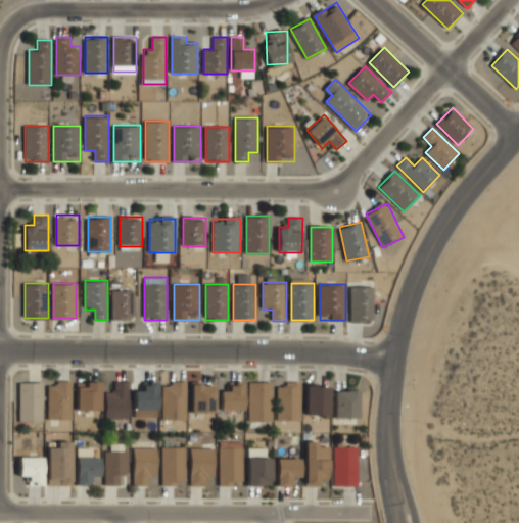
[(374,286),(351,286),(351,322),(374,322),(374,286)]
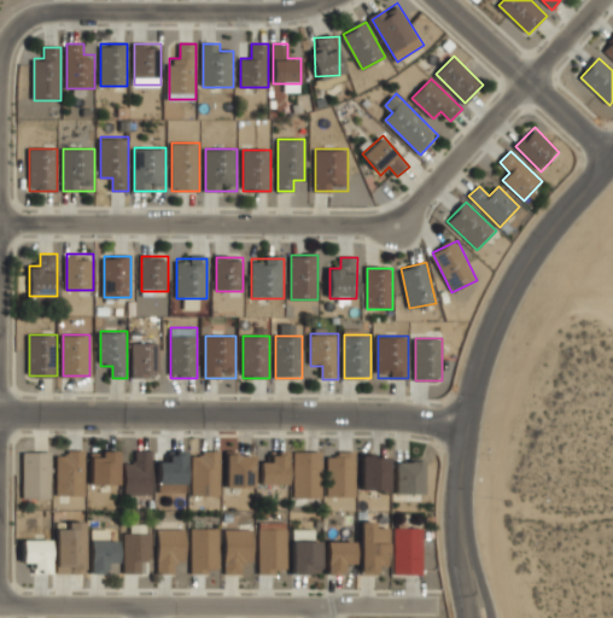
[(133,378),(159,378),(159,342),(133,342),(133,378)]
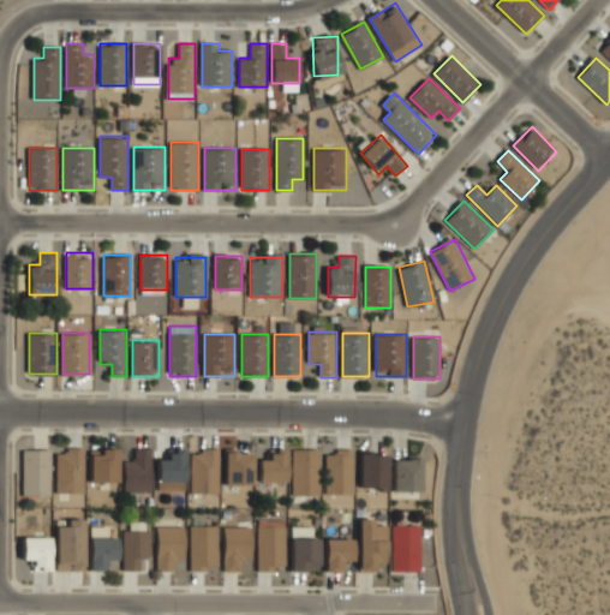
[(123,493),(151,493),(151,449),(136,449),(135,461),(124,460),(123,493)]
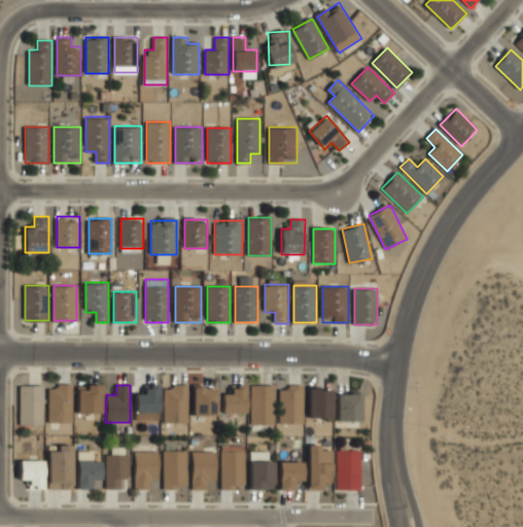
[(20,425),(43,425),(43,386),(20,386),(20,425)]
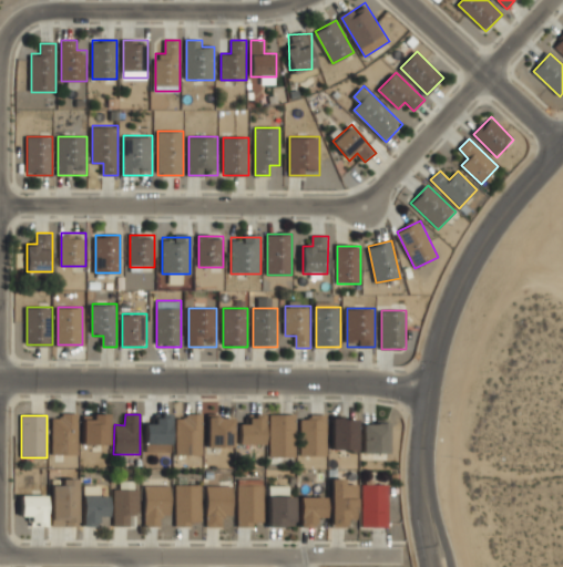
[(52,454),(79,454),(79,415),(52,415),(52,454)]
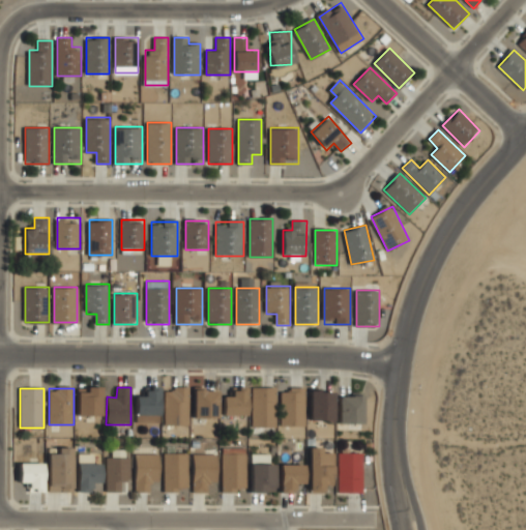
[(101,388),(78,388),(78,416),(101,416),(101,388)]
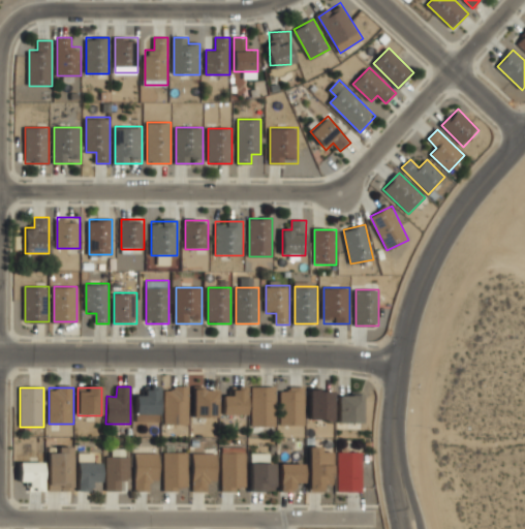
[(159,423),(159,387),(145,387),(145,395),(135,395),(135,423),(159,423)]
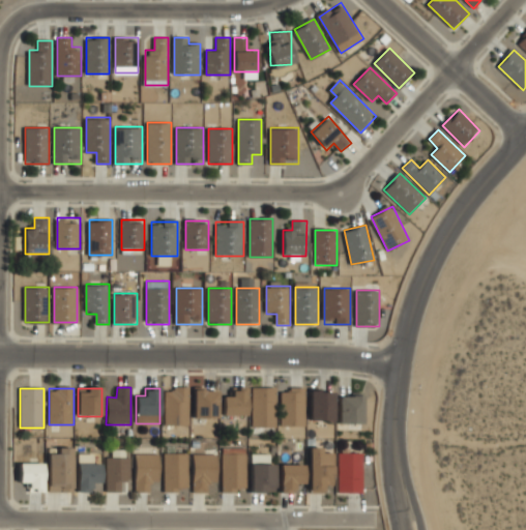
[(190,424),(190,388),(165,388),(165,424),(190,424)]
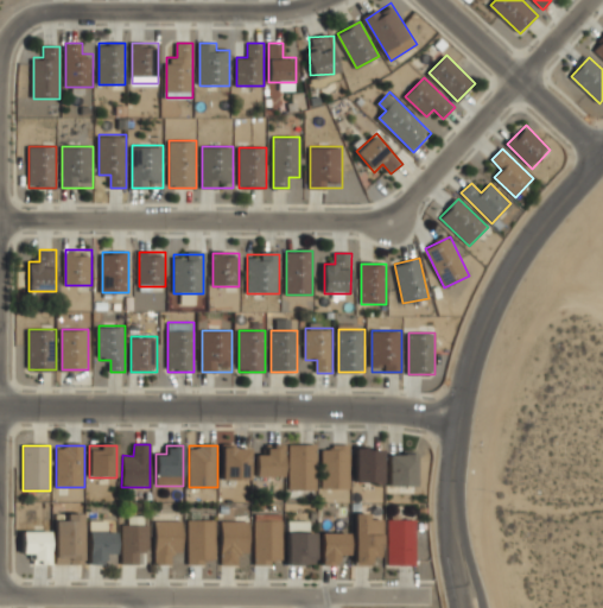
[(256,477),(285,477),(285,445),(266,445),(266,454),(256,454),(256,477)]
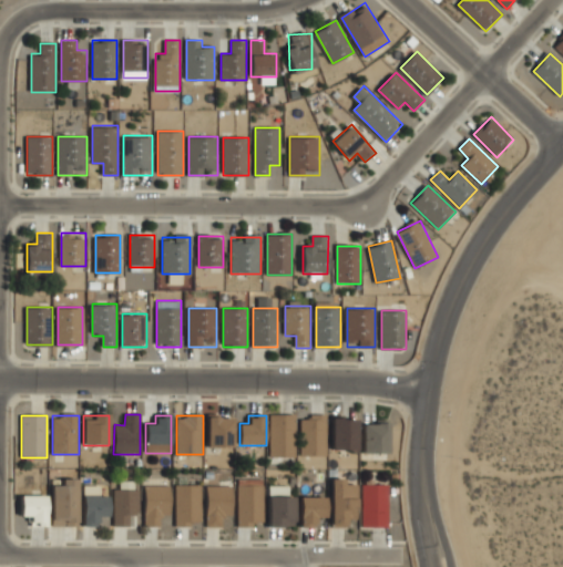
[(270,415),(270,457),(295,457),(295,415),(270,415)]
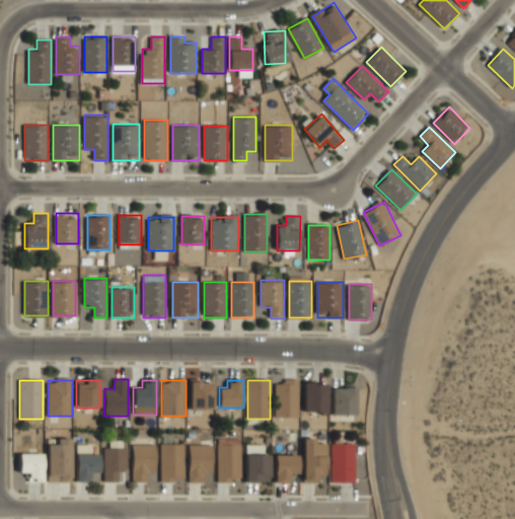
[(299,417),(299,380),(276,380),(276,417),(299,417)]
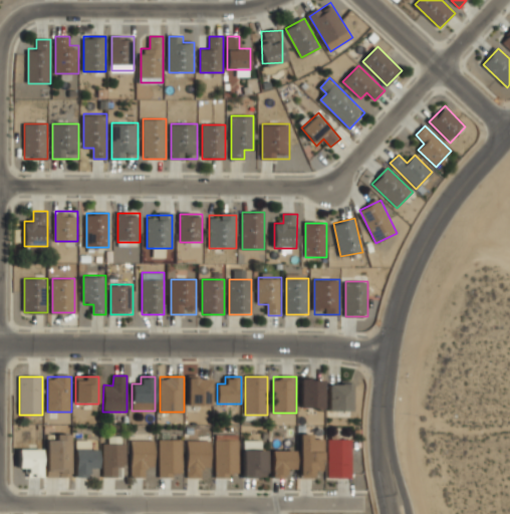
[(188,406),(212,406),(212,378),(188,378),(188,406)]
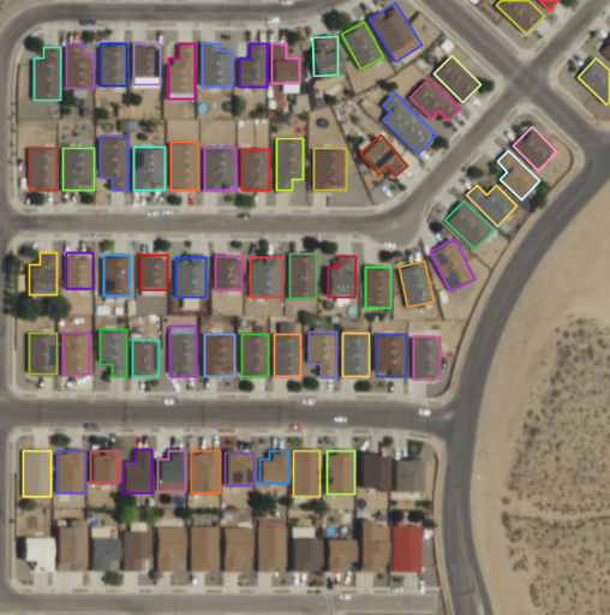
[(387,455),(360,455),(360,489),(387,489),(387,455)]
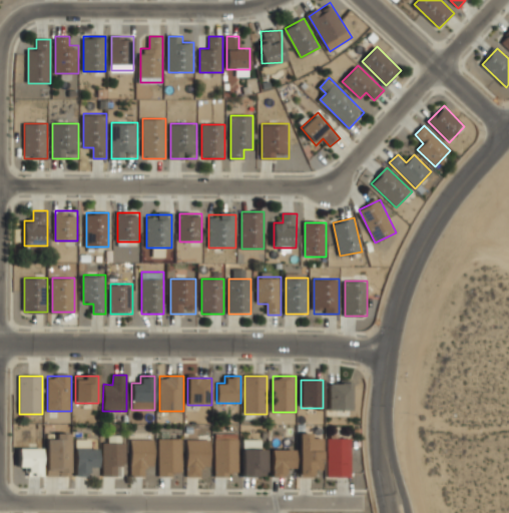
[(329,410),(351,410),(351,384),(329,384),(329,410)]
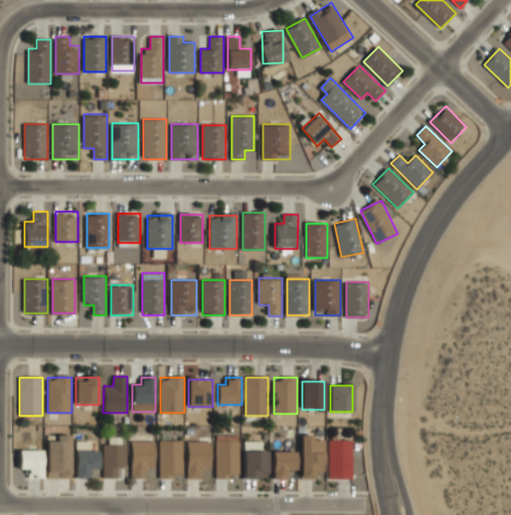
[(47,477),(71,477),(71,434),(47,434),(47,477)]
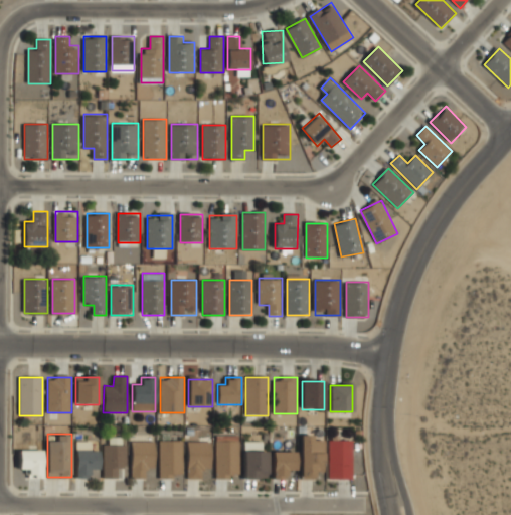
[(217,478),(241,478),(241,434),(217,434),(217,478)]
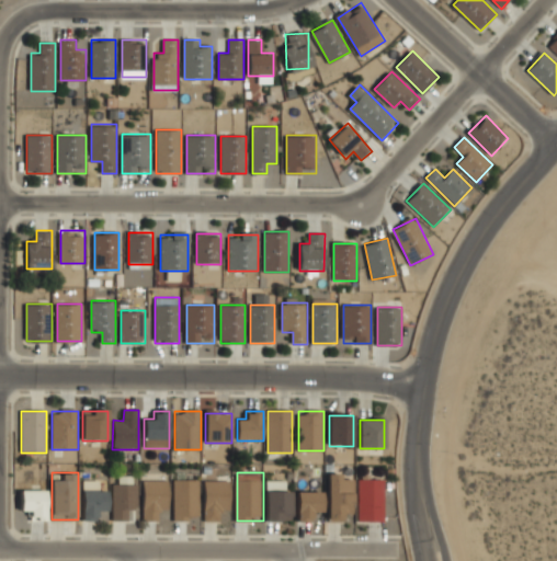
[(329,521),(352,521),(352,473),(329,473),(329,521)]
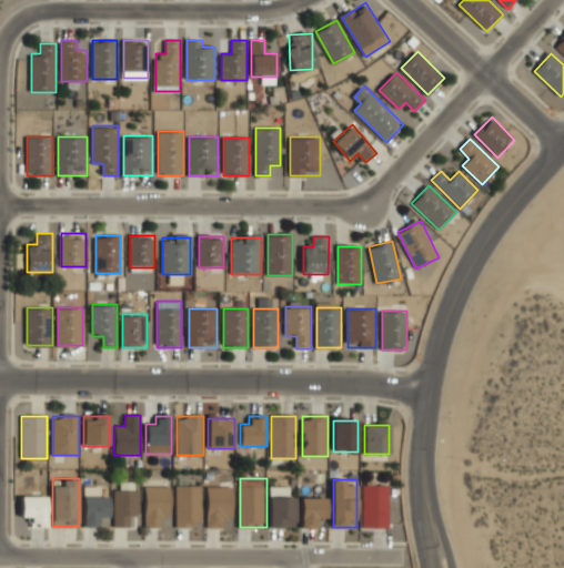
[(114,527),(140,527),(140,482),(114,482),(114,527)]
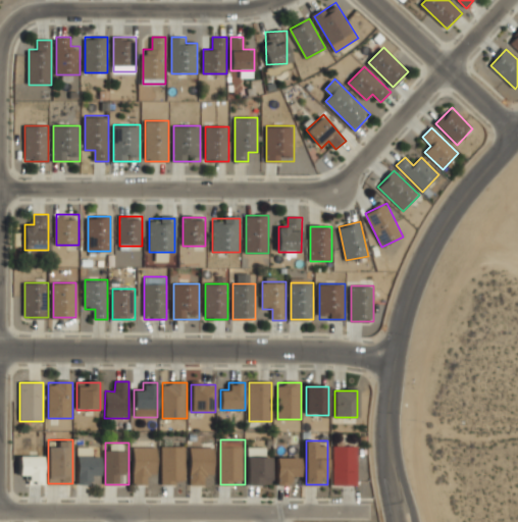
[(186,446),(162,446),(162,484),(186,484),(186,446)]
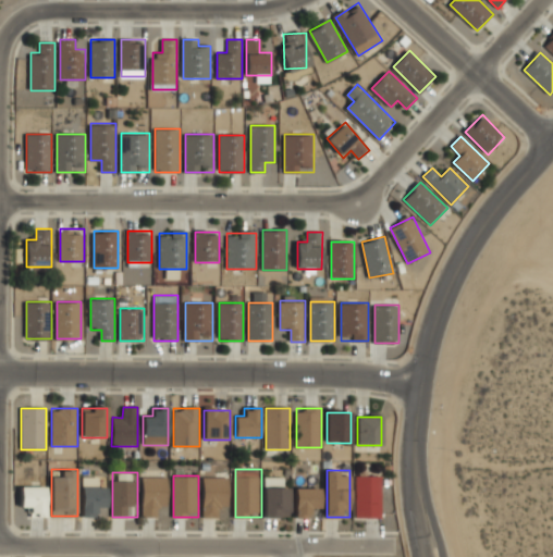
[(204,475),(204,517),(219,517),(219,506),(230,506),(230,475),(204,475)]
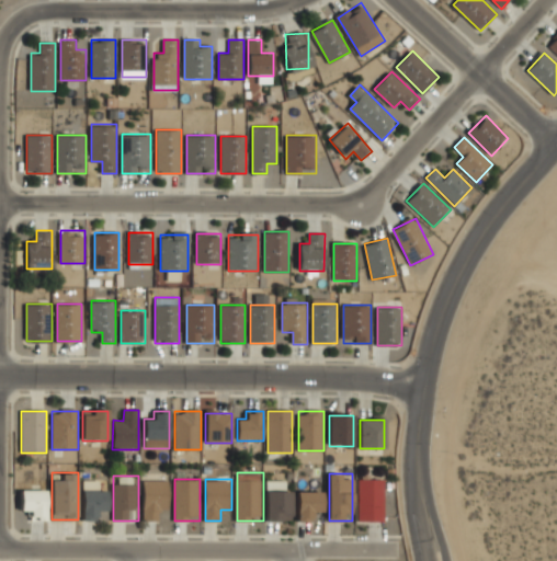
[(384,522),(384,479),(359,479),(359,522),(384,522)]
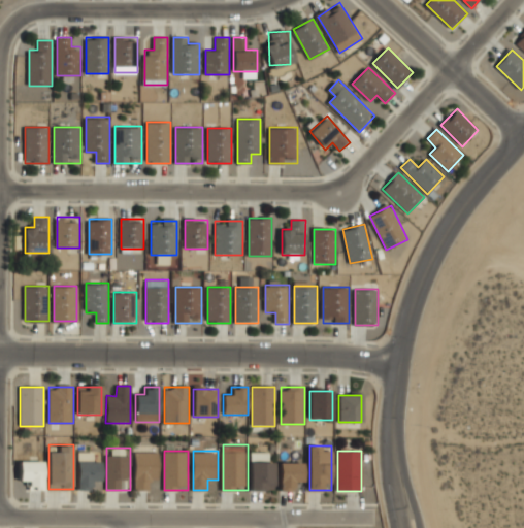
[(135,490),(149,490),(149,481),(159,481),(159,452),(135,452),(135,490)]
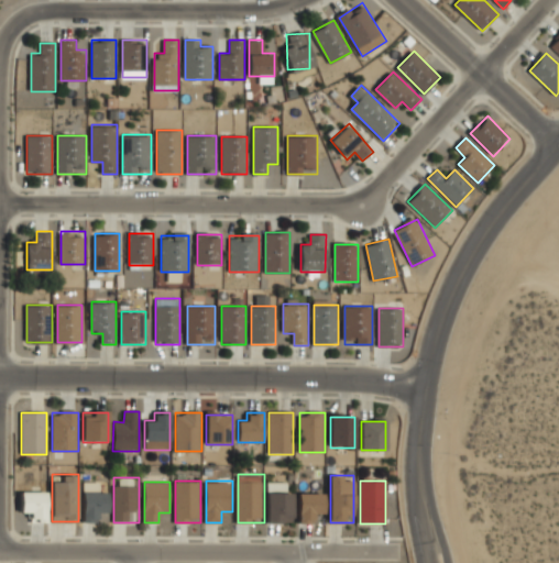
[(47,490),(21,490),(21,511),(31,511),(31,522),(47,522),(47,490)]
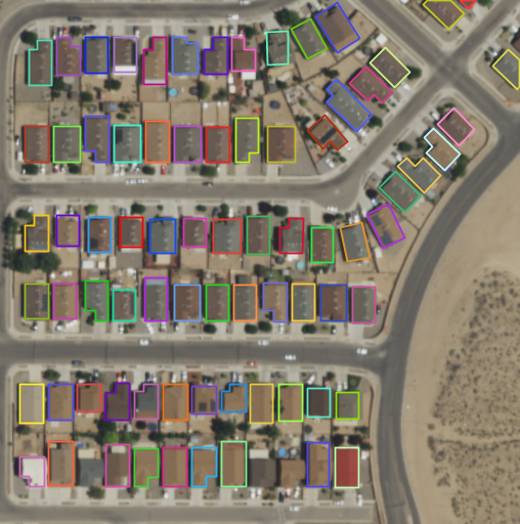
[(100,477),(100,456),(77,456),(77,485),(91,485),(91,477),(100,477)]
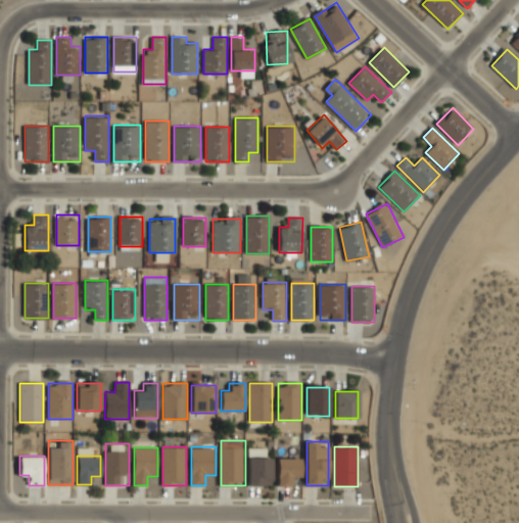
[(249,485),(272,485),(272,456),(249,456),(249,485)]
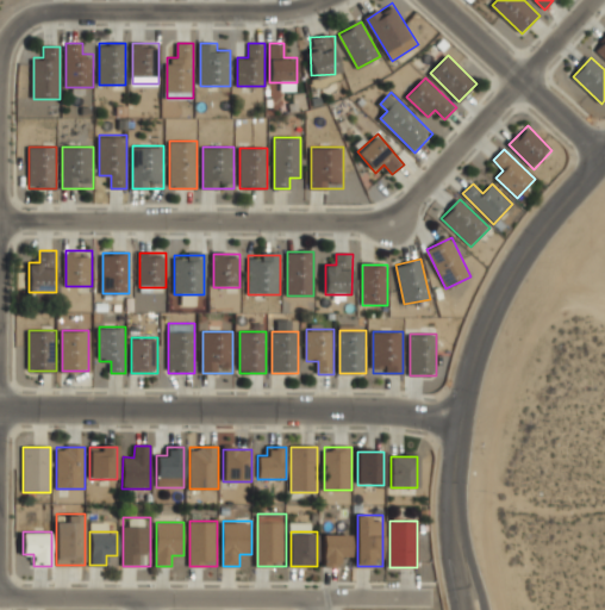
[(324,566),(350,566),(350,534),(324,534),(324,566)]
